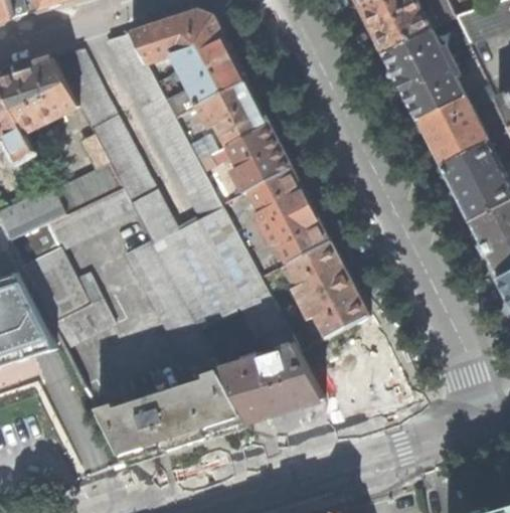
[(0,19),(12,15),(8,0),(0,0),(0,19)]
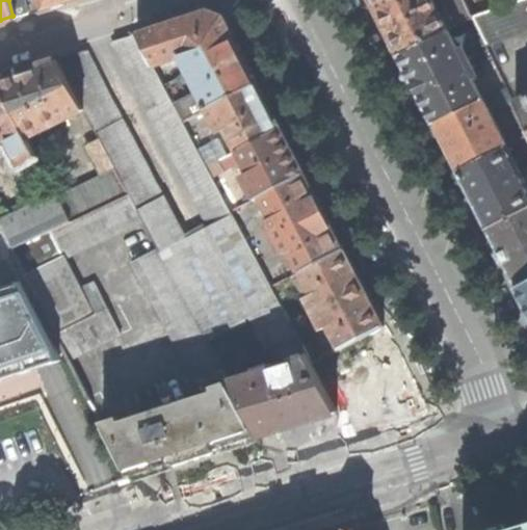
[(8,0),(12,16),(25,11),(22,0),(8,0)]
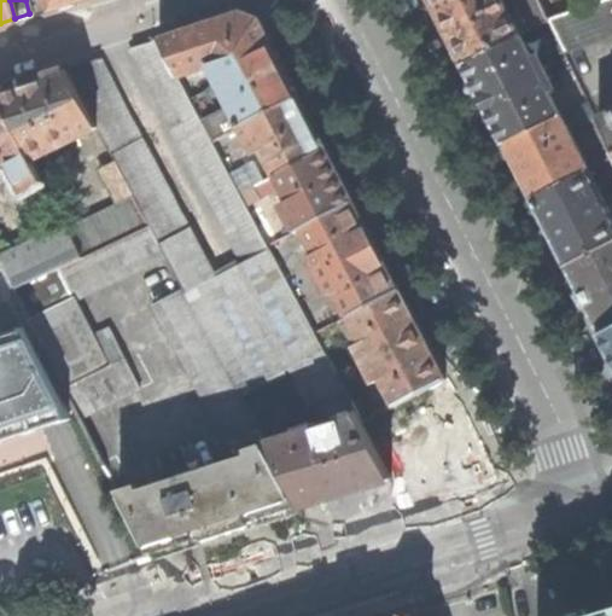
[(459,62),(517,33),(507,13),(499,0),(427,0),(436,17),(459,62)]
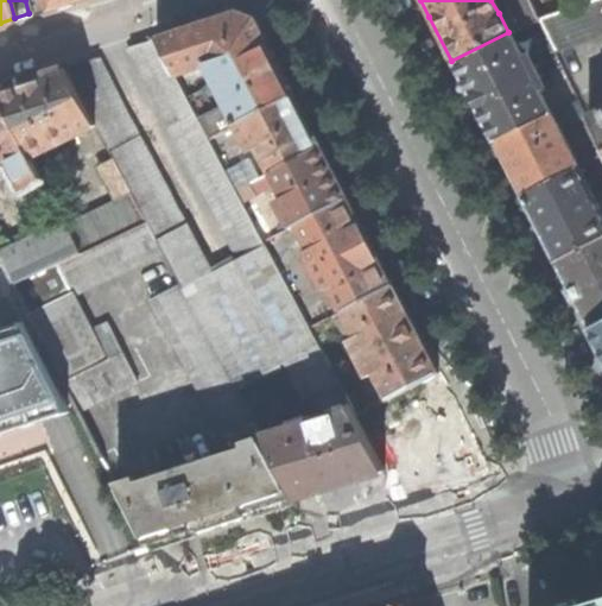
[(499,13),(508,32),(537,17),(534,13),(527,0),(525,0),(499,13)]
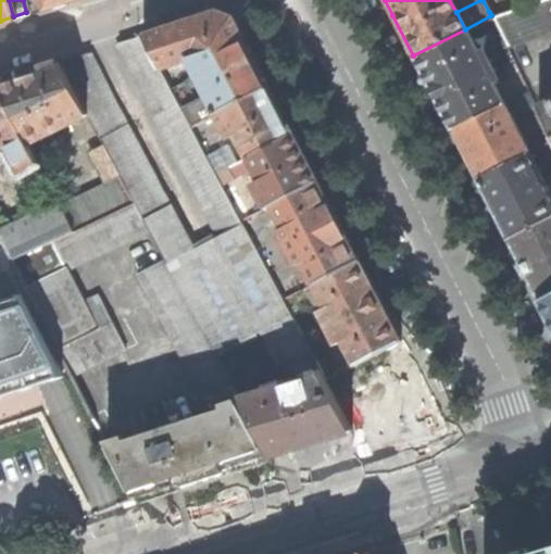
[(524,0),(489,12),(491,15),(504,42),(534,32),(545,24),(550,25),(550,0),(524,0)]
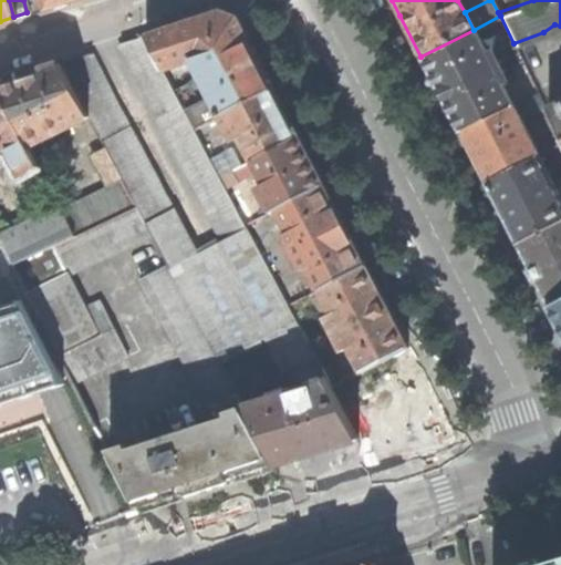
[(203,99),(200,100),(183,110),(193,127),(217,114),(272,86),(252,48),(235,14),(219,9),(143,33),(160,68),(191,59),(211,98),(205,100),(203,99)]
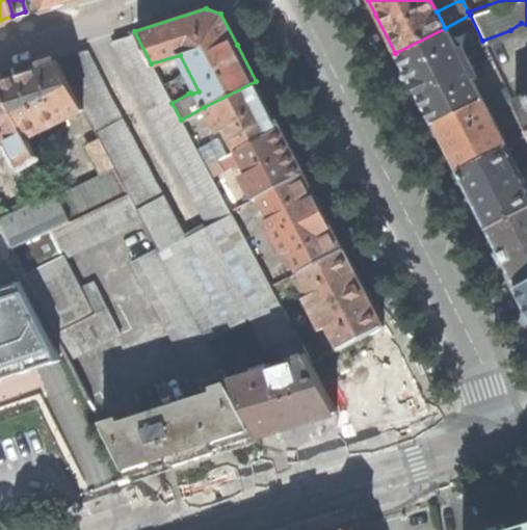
[(413,88),(430,122),(479,97),(467,73),(471,71),(468,64),(464,67),(460,60),(465,57),(462,53),(457,54),(445,28),(395,53),(413,88)]
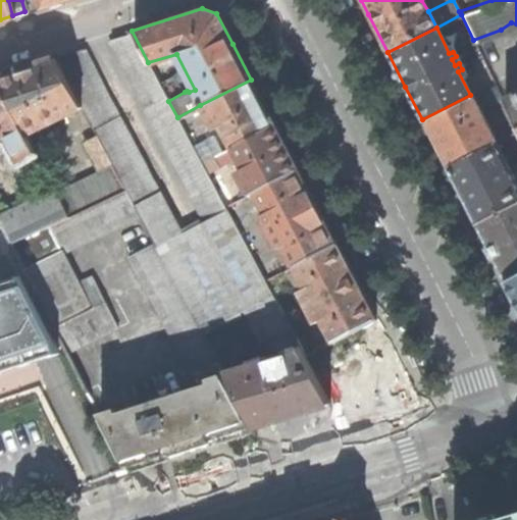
[(144,106),(165,95),(161,86),(148,62),(132,31),(108,38),(144,106)]
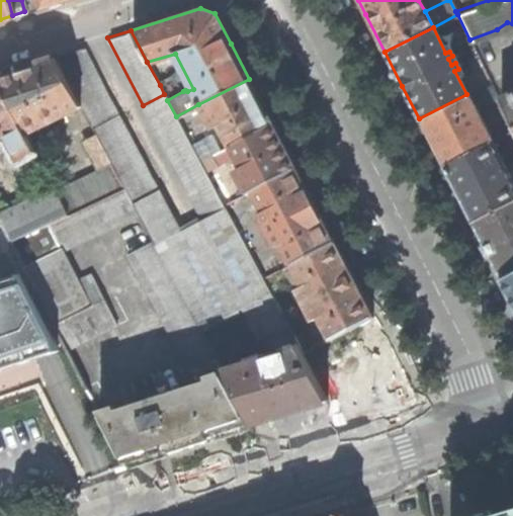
[(150,241),(151,243),(176,230),(79,47),(52,56),(78,105),(92,133),(108,163),(121,186),(136,212),(150,241)]
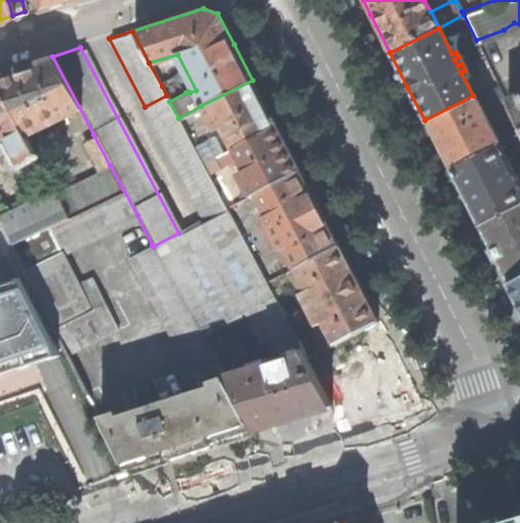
[(23,66),(0,73),(0,87),(25,134),(79,107),(52,56),(23,66)]
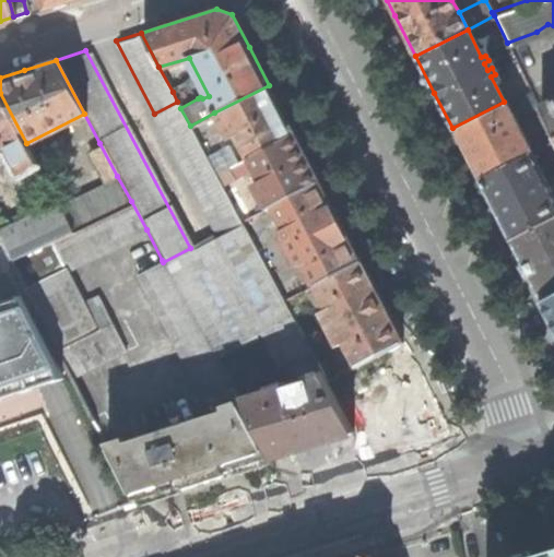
[(177,102),(180,108),(198,98),(188,84),(173,92),(177,102)]
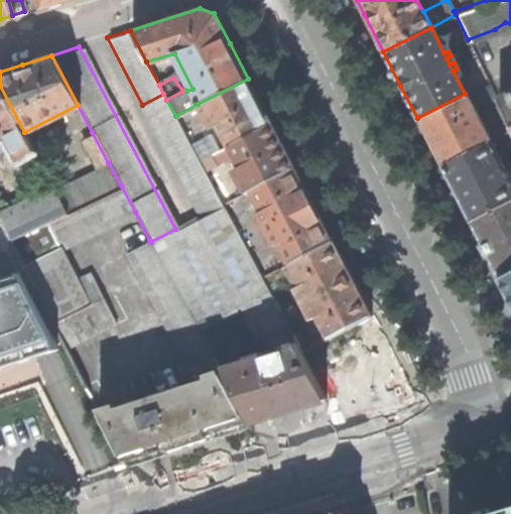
[(201,137),(189,142),(199,158),(210,153),(229,143),(270,122),(258,100),(248,79),(198,104),(211,127),(218,124),(223,134),(205,143),(201,137)]
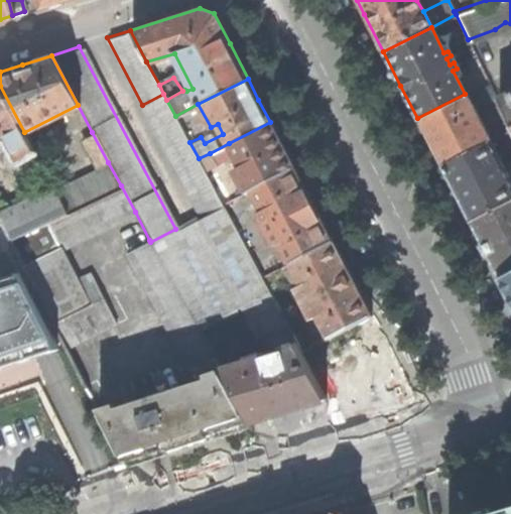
[(16,158),(33,150),(24,132),(0,86),(0,134),(3,133),(16,158)]
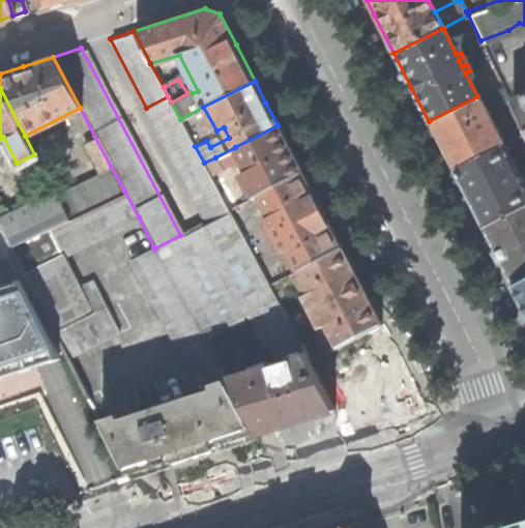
[(524,92),(509,100),(524,132),(524,92)]
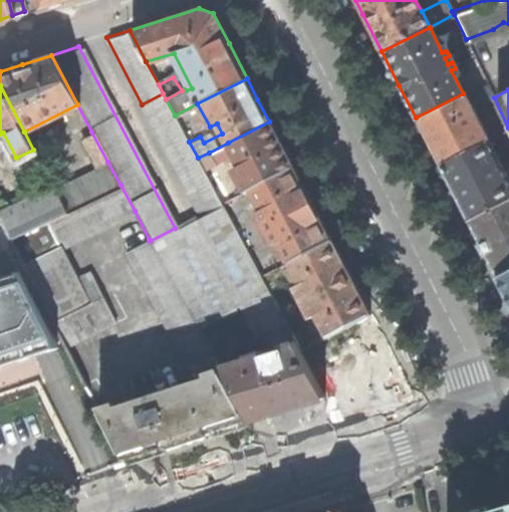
[(199,216),(222,204),(203,168),(198,158),(189,142),(175,115),(166,99),(163,93),(142,104),(177,172),(176,173),(199,216)]
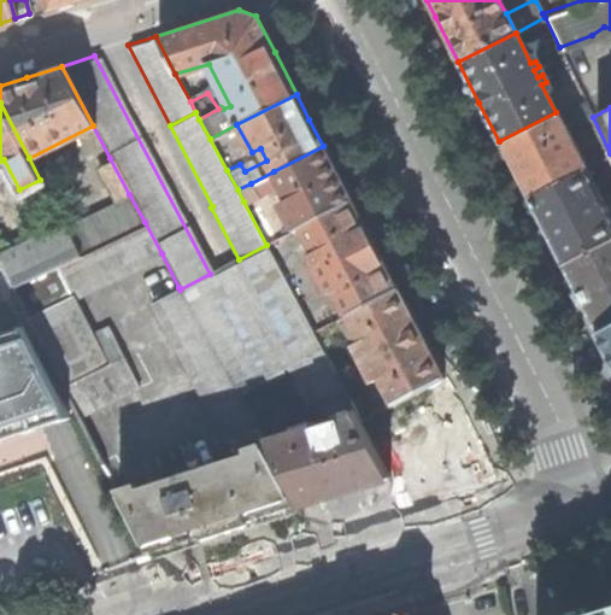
[(513,170),(526,195),(583,168),(556,112),(499,141),(513,170)]
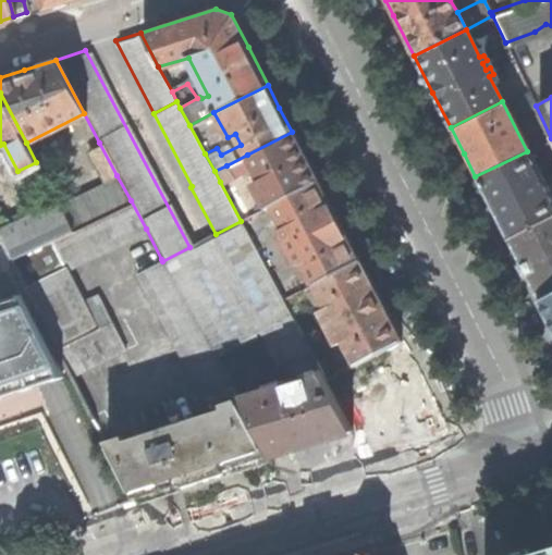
[(292,132),(247,155),(253,165),(259,177),(252,182),(265,206),(271,202),(317,180),(304,155),(292,132)]
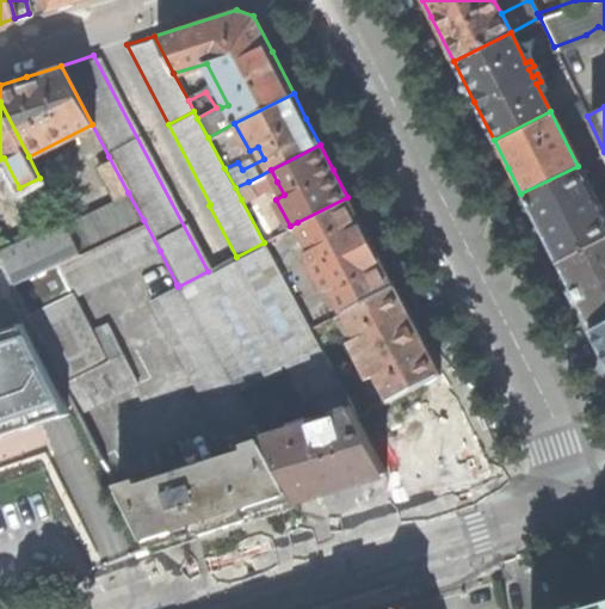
[(115,198),(128,192),(109,157),(96,164),(115,198)]
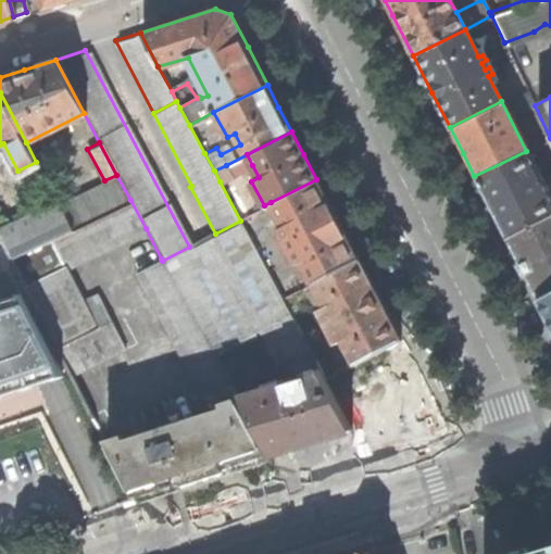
[(490,206),(505,237),(550,213),(550,200),(526,151),(474,176),(490,206)]
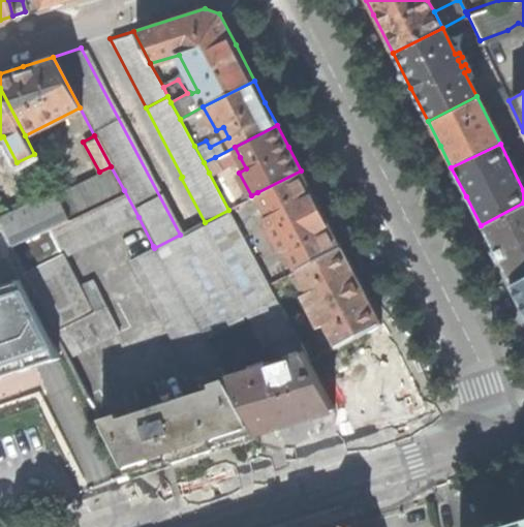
[(235,147),(215,157),(220,167),(240,157),(235,147)]
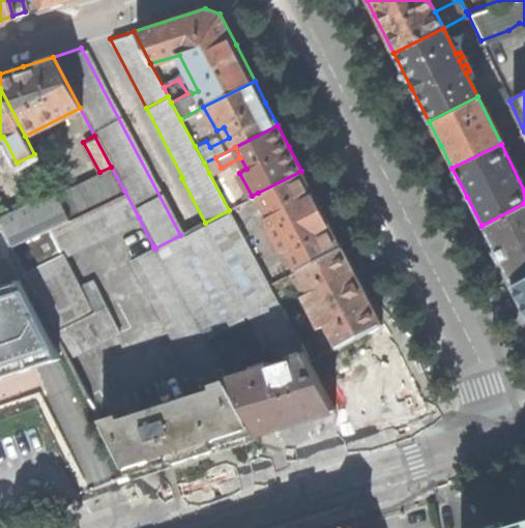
[(42,170),(34,154),(17,163),(25,178),(42,170)]
